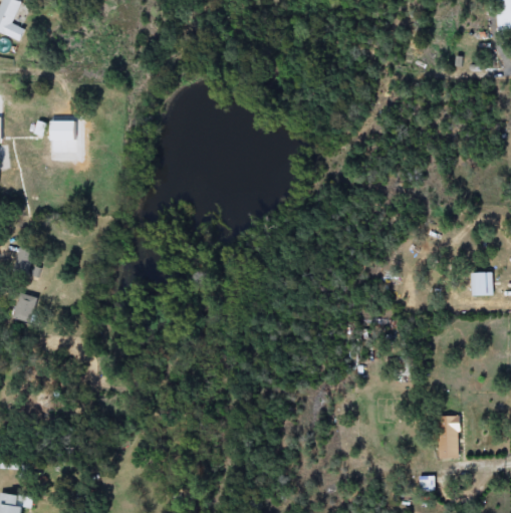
[(26,28),(20,41),(0,31),(0,0),(22,0),(13,23),(26,28)]
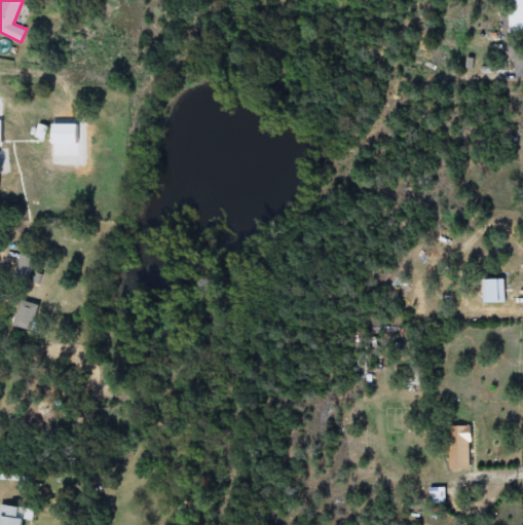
[(522,34),(507,34),(507,0),(522,0),(522,34)]
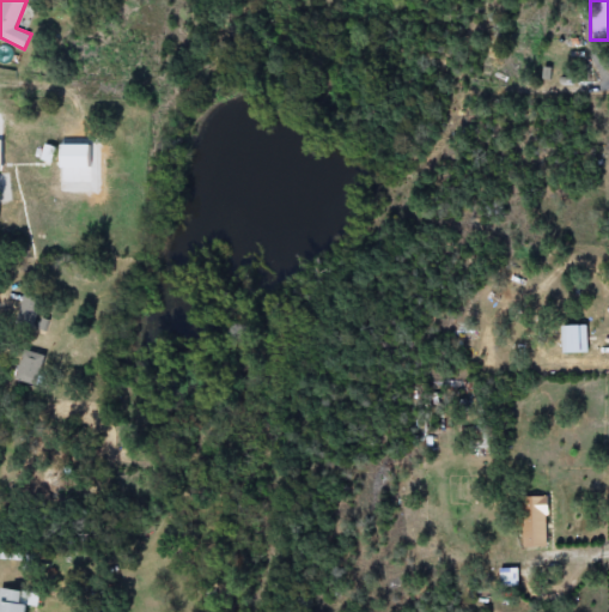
[(31,327),(13,319),(25,290),(43,298),(31,327)]
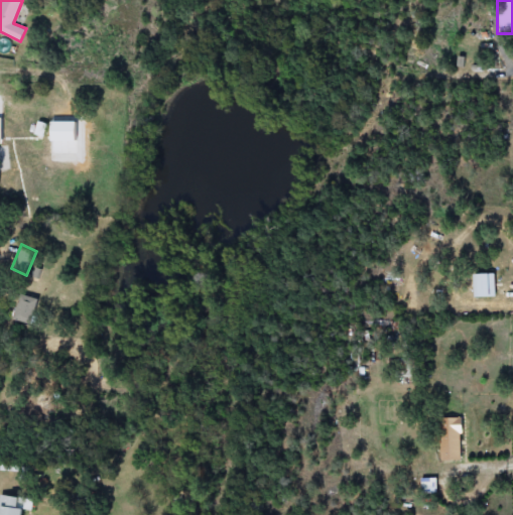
[(10,317),(19,291),(37,298),(27,324),(10,317)]
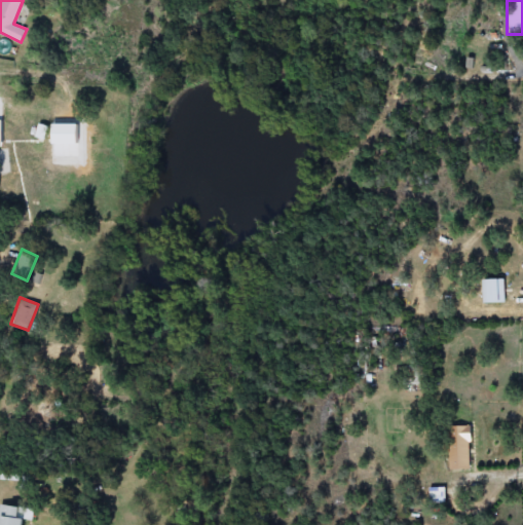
[(448,470),(448,425),(469,425),(469,470),(448,470)]
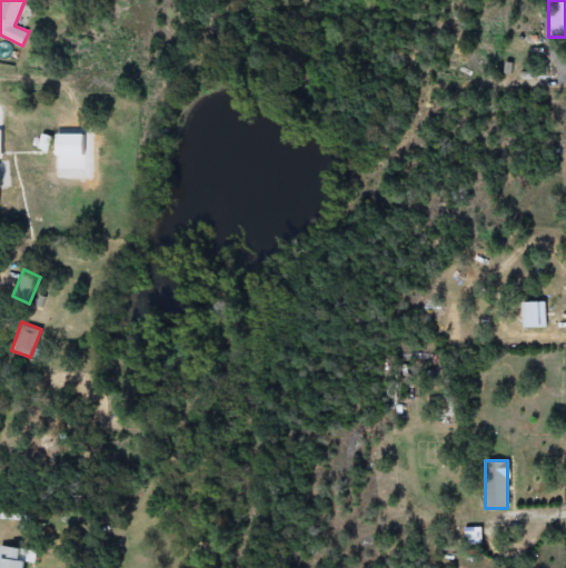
[(29,548),(26,567),(0,567),(0,545),(29,548)]
